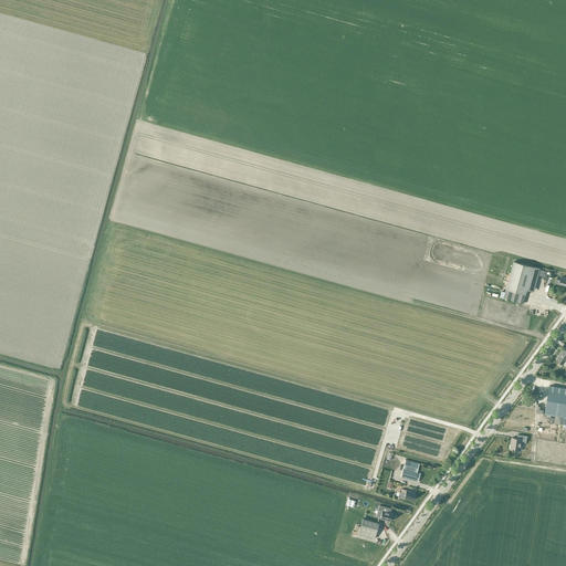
[(517,261),(493,254),(485,287),(502,292),(501,297),(523,304),(527,290),(533,292),(540,269),(516,262),(517,261)]
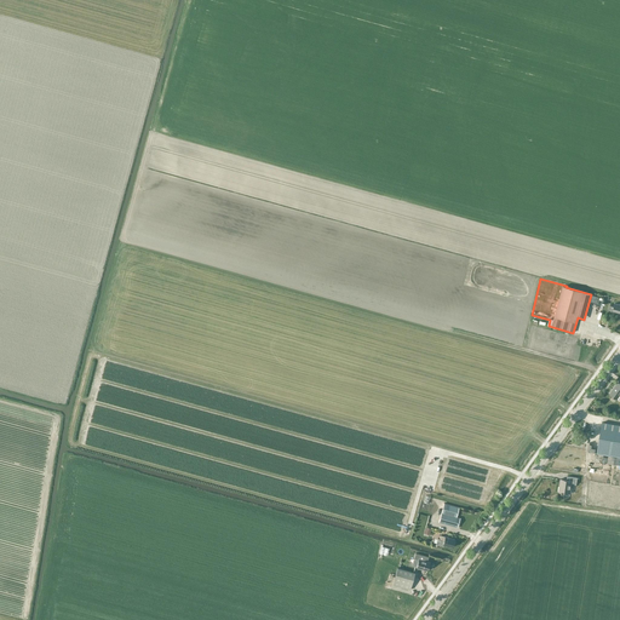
[(619,457),(619,425),(602,423),(597,453),(610,455),(619,457)]
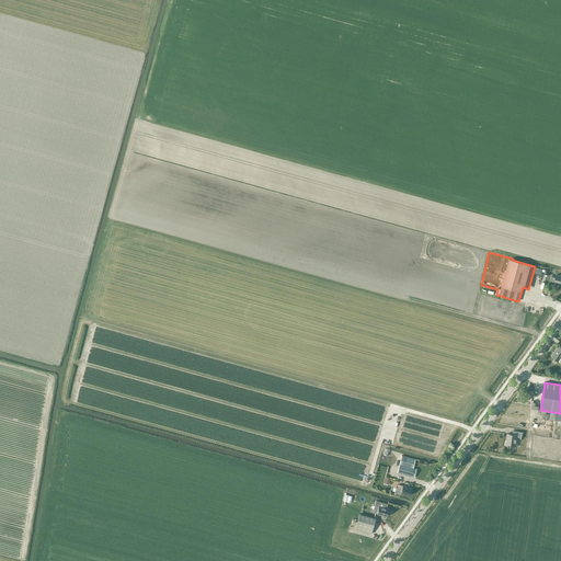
[(521,438),(522,432),(513,431),(513,434),(507,433),(505,445),(516,446),(517,438),(521,438)]
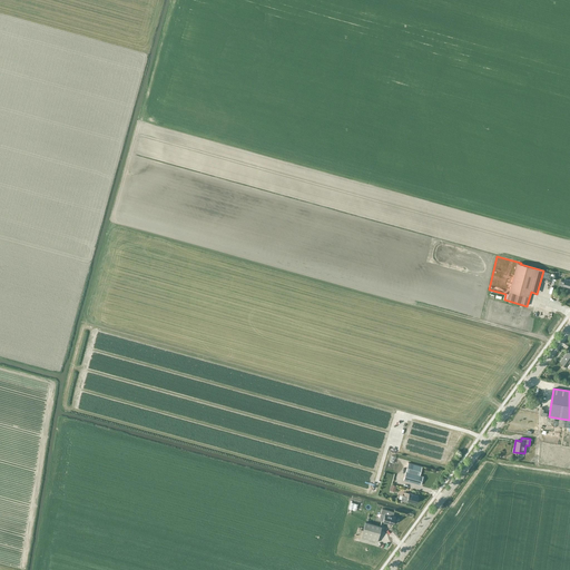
[(421,484),(423,475),(421,474),(422,467),(409,463),(404,480),(421,484)]
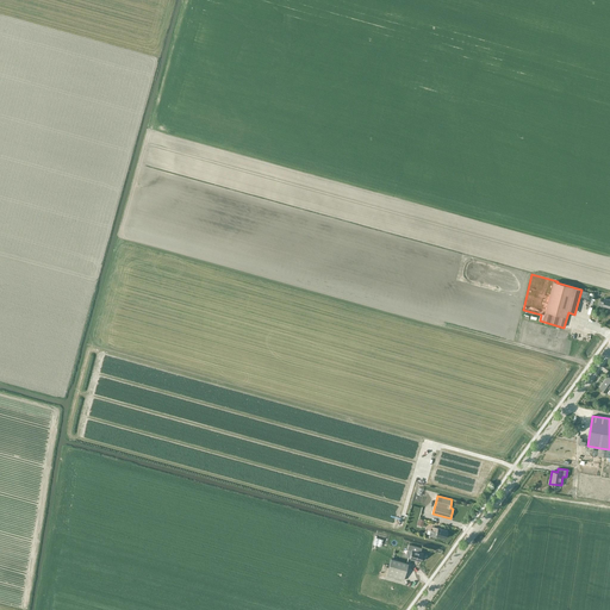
[(448,530),(434,526),(433,530),(430,529),(429,535),(435,536),(436,535),(446,537),(448,530)]
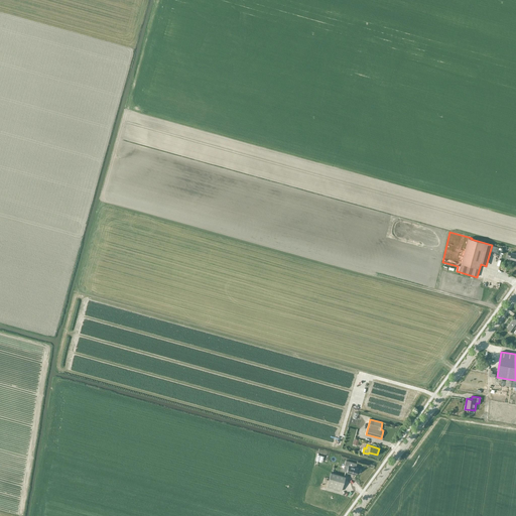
[(355,475),(357,469),(355,468),(356,464),(345,461),(344,465),(348,466),(346,473),(355,475)]
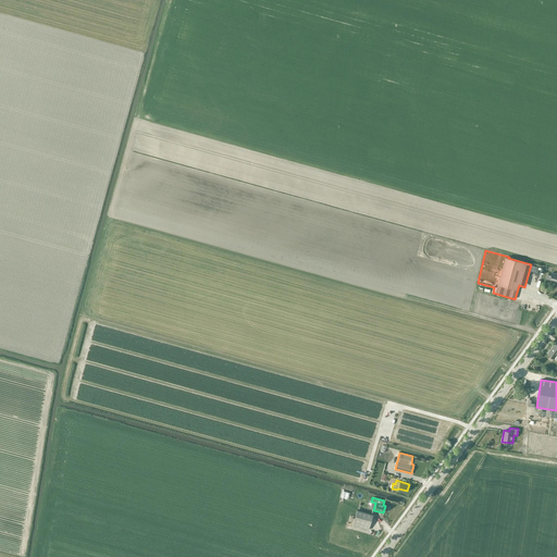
[(357,510),(353,525),(368,530),(372,515),(357,510)]
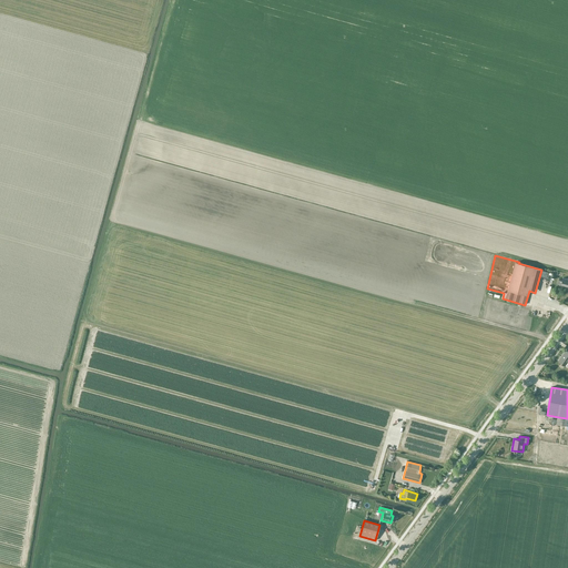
All buildings are outlined.
